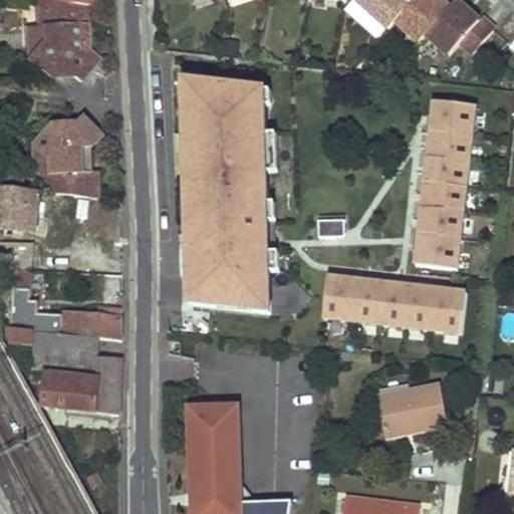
[(356,0),(392,31),(399,23),(411,9),(401,0),(356,0)]
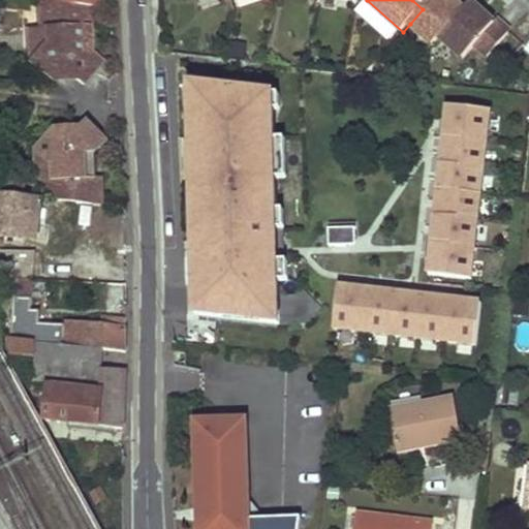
[(412,0),(423,9),(410,24),(434,45),(441,37),(465,10),(453,0),(412,0)]
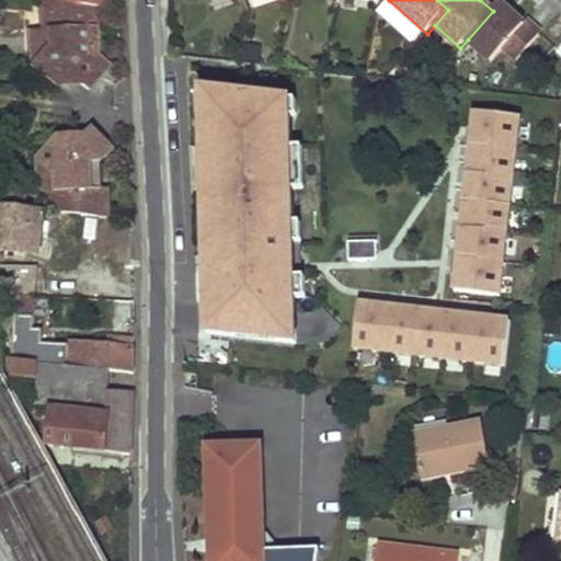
[(87,24),(88,6),(60,2),(41,1),(37,31),(45,32),(42,46),(23,64),(41,82),(58,66),(76,86),(99,63),(89,52),(91,24),(87,24)]
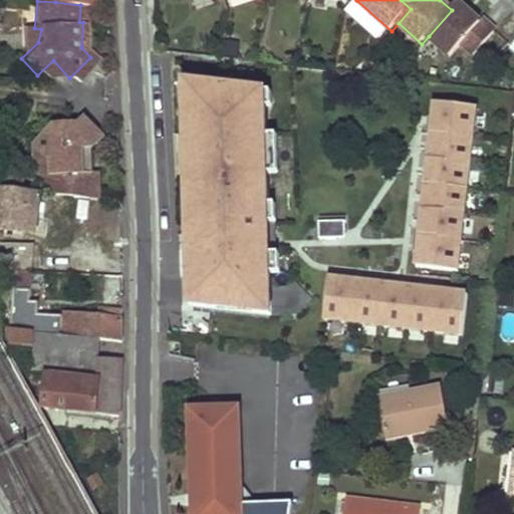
[(459,2),(452,10),(429,36),(451,56),(463,43),(465,45),(475,54),(496,31),(483,19),(481,22),(467,10),(459,2)]
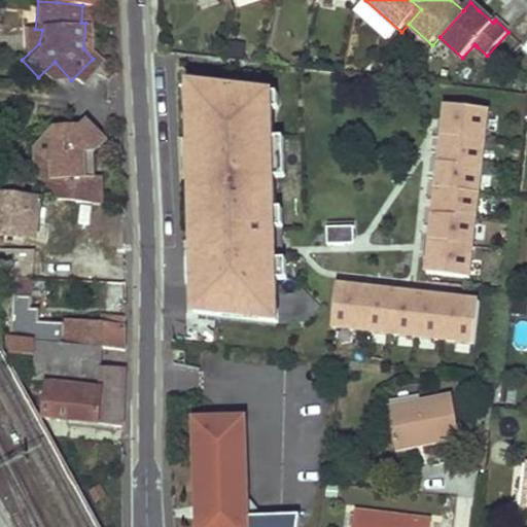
[(81,23),(85,23),(92,24),(94,6),(82,5),(81,23)]
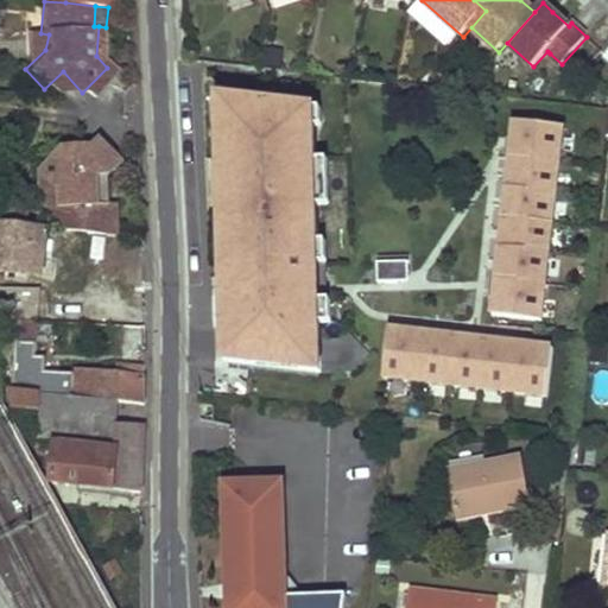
[(31,32),(25,69),(45,50),(49,35),(40,33),(31,32)]
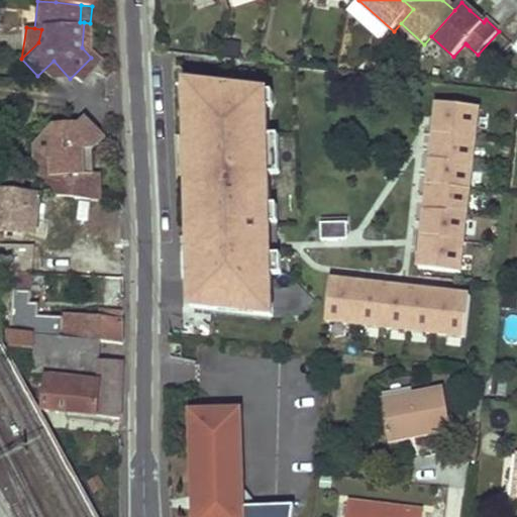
[(273,311),(275,79),(185,78),(183,310),(273,311)]
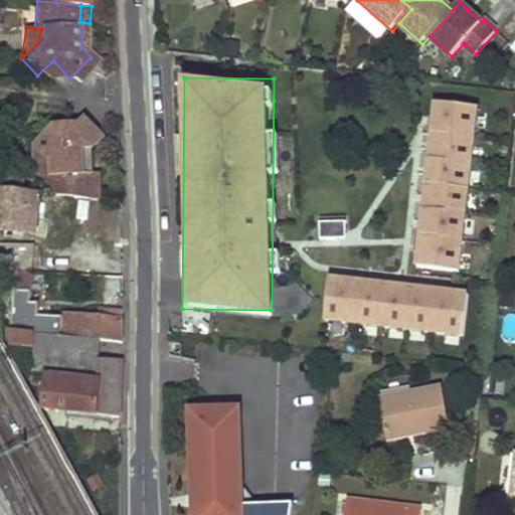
[(462,273),(480,103),(431,98),(413,268),(462,273)]
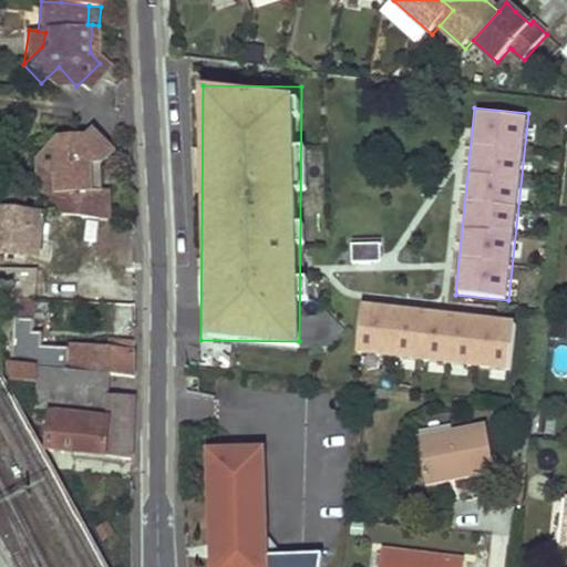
[(53,216),(102,222),(105,193),(111,193),(112,165),(123,154),(106,135),(84,153),(73,142),(50,163),(65,179),(63,196),(54,195),(53,216)]
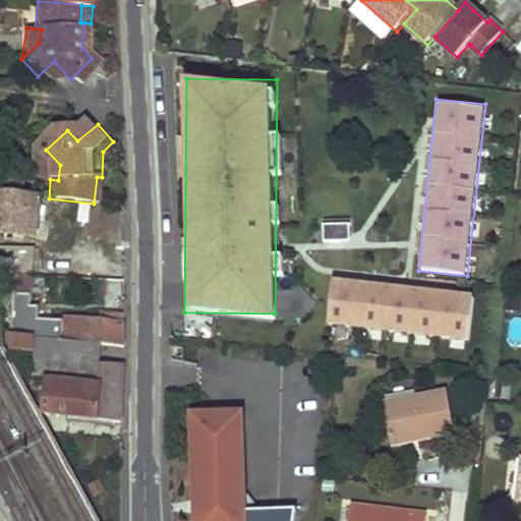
[(60,165),(46,150),(44,179),(50,179),(58,180),(60,165)]
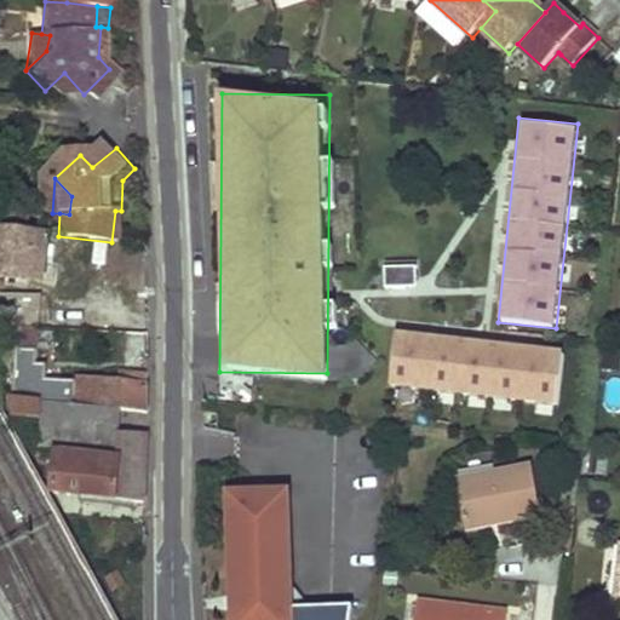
[(126,212),(121,211),(115,211),(112,242),(124,244),(126,212)]
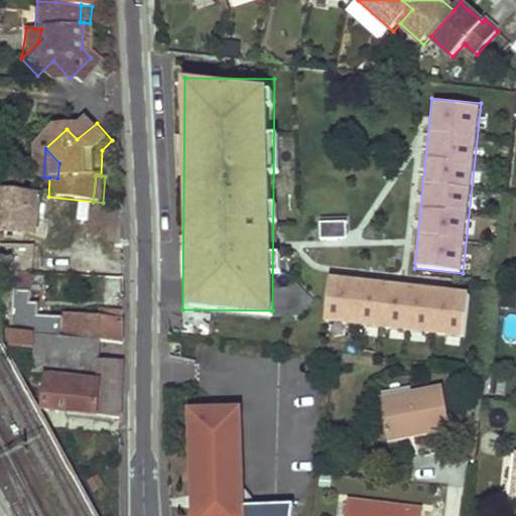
[(42,196),(0,190),(0,229),(37,234),(42,196)]
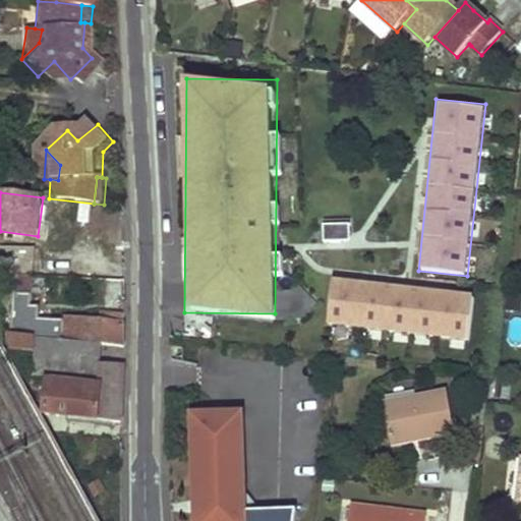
[(352,240),(352,221),(325,221),(325,240),(352,240)]
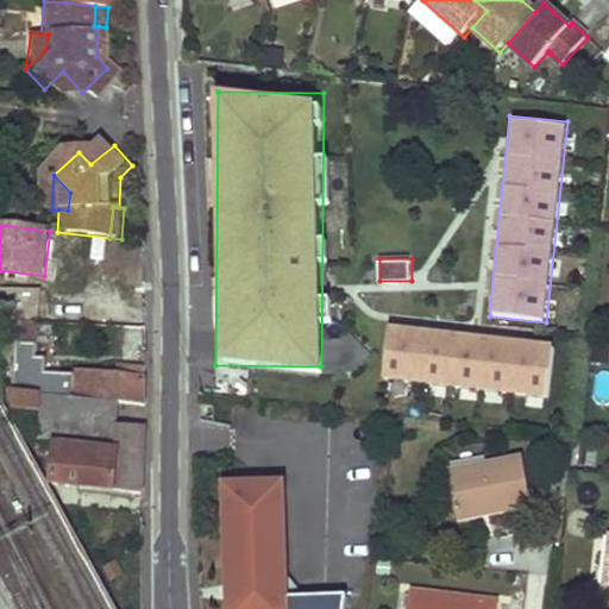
[(42,292),(11,289),(8,320),(16,320),(39,321),(42,292)]
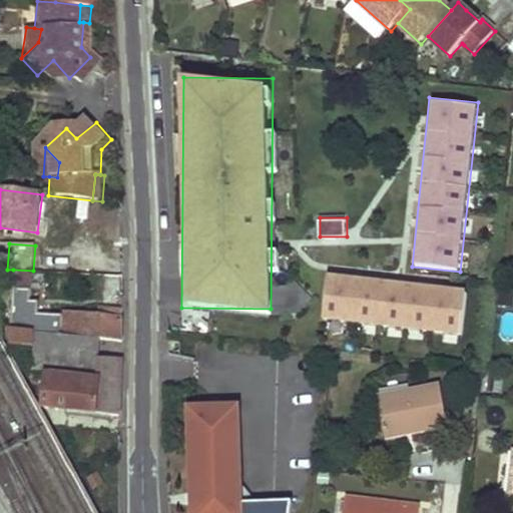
[(33,271),(13,270),(12,319),(42,323),(43,313),(43,301),(33,299),(33,271)]
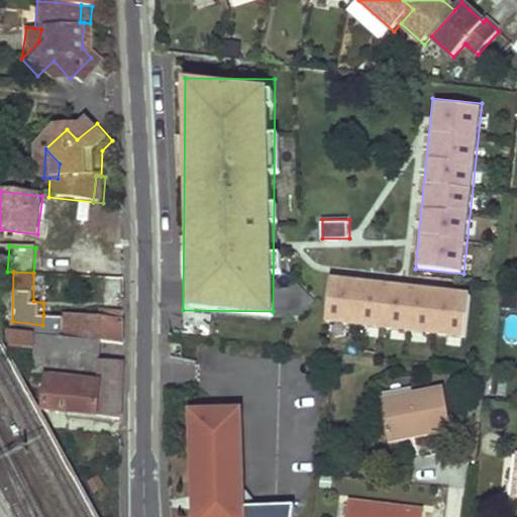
[(468,334),(471,286),(328,277),(325,325),(468,334)]
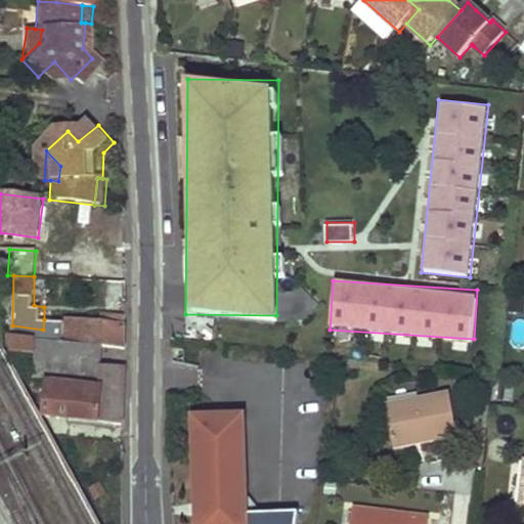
[(99,324),(66,321),(63,342),(103,346),(125,348),(125,318),(125,315),(113,314),(113,316),(100,315),(99,324)]
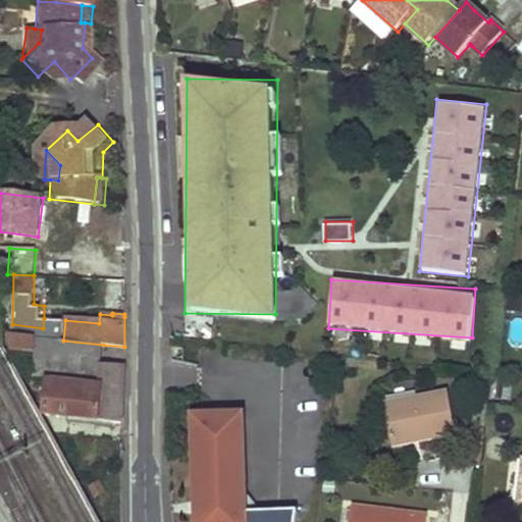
[(65,320),(44,318),(43,328),(43,338),(63,341),(65,320)]
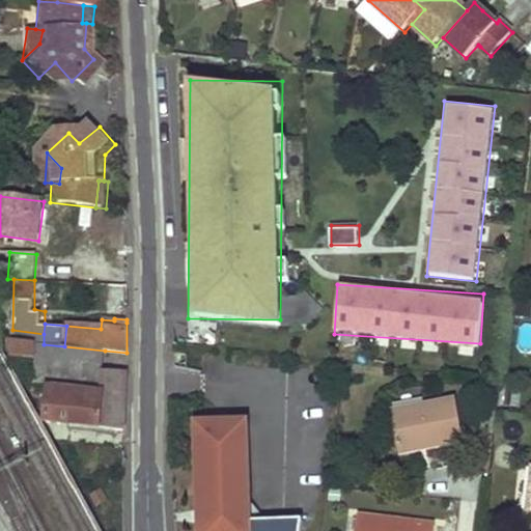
[(44,334),(12,330),(11,340),(44,344),(44,334)]
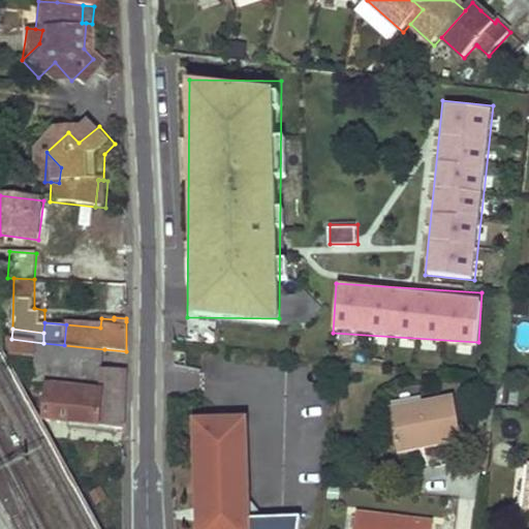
[(43,343),(11,339),(10,347),(10,353),(11,358),(36,358),(34,378),(100,386),(100,391),(49,385),(47,418),(124,428),(125,399),(126,371),(102,369),(104,349),(64,345),(43,343)]
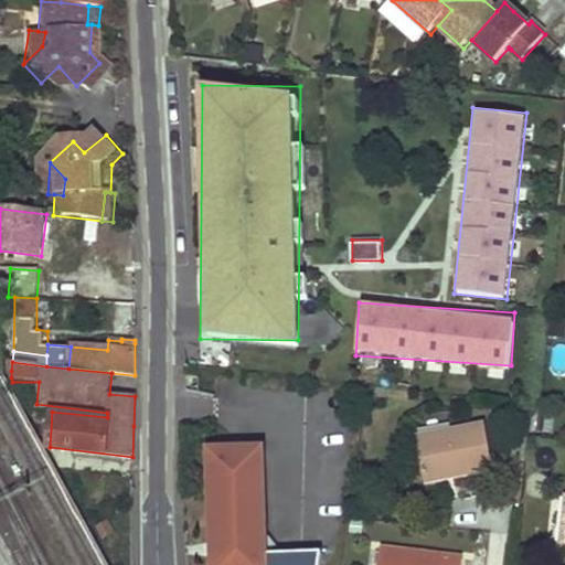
[(493,471),(484,426),(414,440),(424,486),(493,471)]
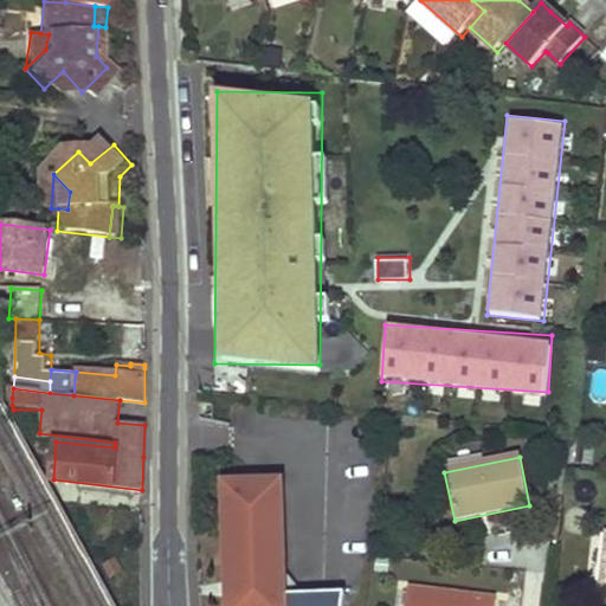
[(281,485),(232,485),(230,605),(339,605),(339,595),(279,594),(281,485)]
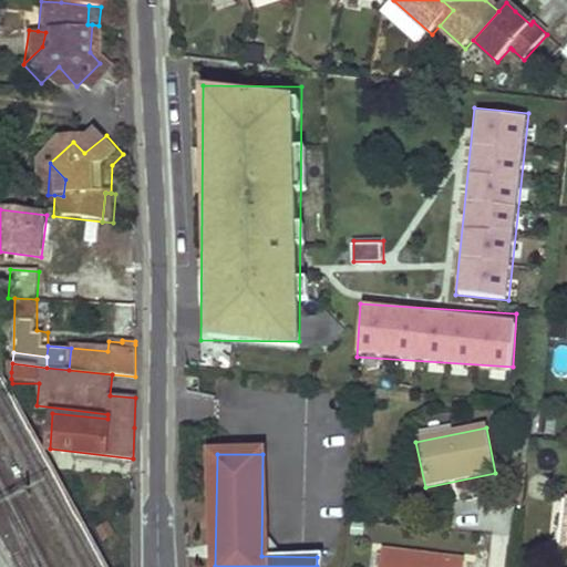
[(462,566),(463,562),(380,553),(378,566),(462,566)]
